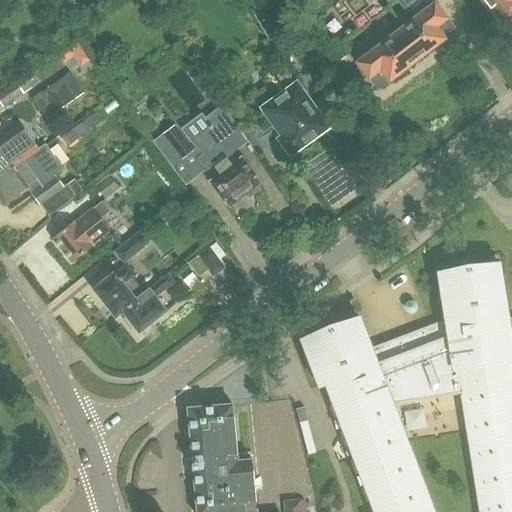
[(249,0),(254,8),(250,11),(269,41),(286,31),(267,0),(249,0)]
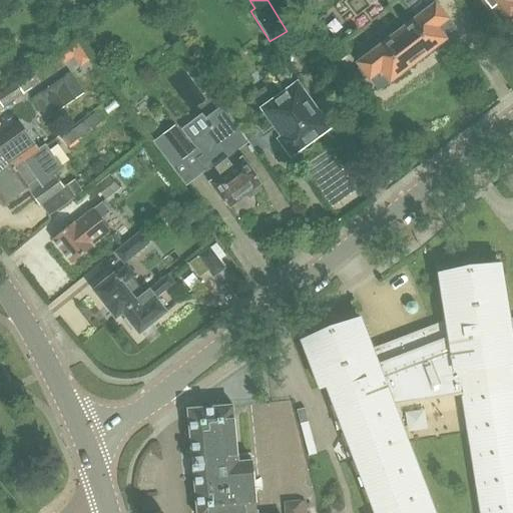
[(357,63),(369,79),(381,70),(390,81),(444,39),(443,37),(454,28),(432,0),(400,0),(409,12),(410,11),(416,17),(357,63)]
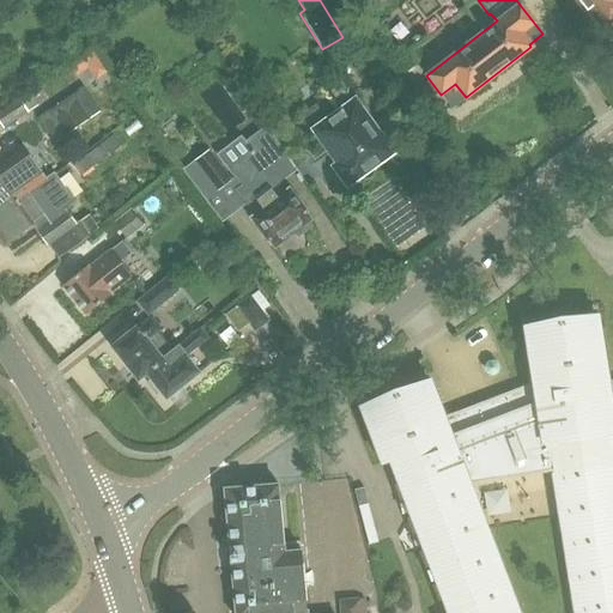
[(612,0),(578,0),(600,29),(612,18),(612,0)]
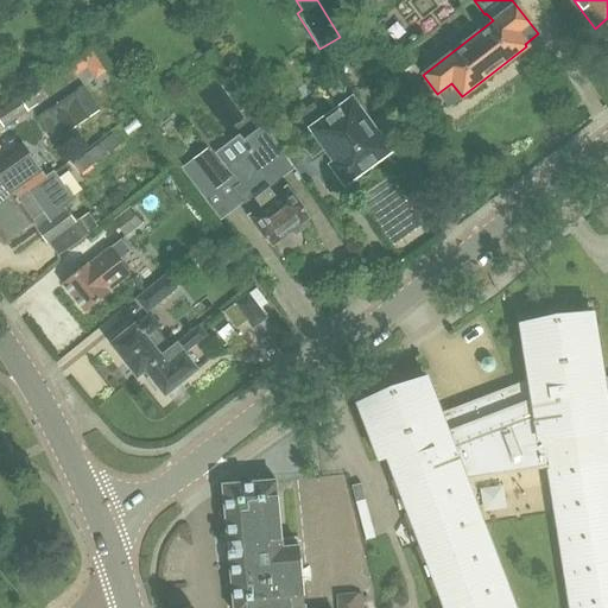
[(77,55),(87,69),(94,81),(108,71),(90,45),(77,55)]
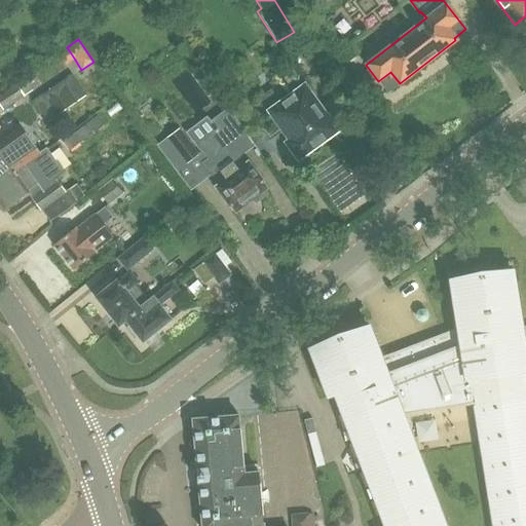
[(260,104),(264,109),(267,107),(292,141),(289,143),(298,156),(334,130),(301,85),(301,84),(290,68),(277,76),(283,83),(262,98),(260,104)]
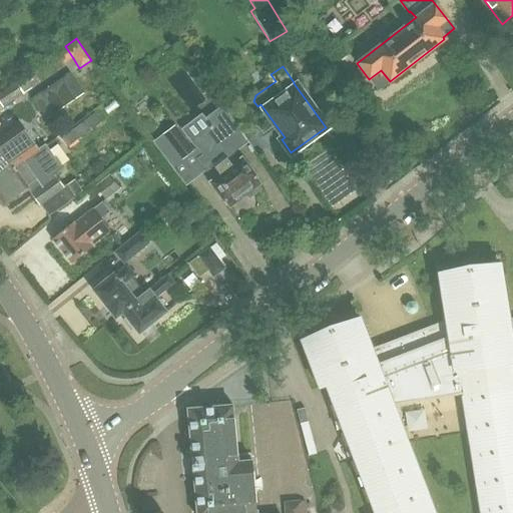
[(16,81),(0,91),(0,102),(9,117),(30,103),(16,81)]
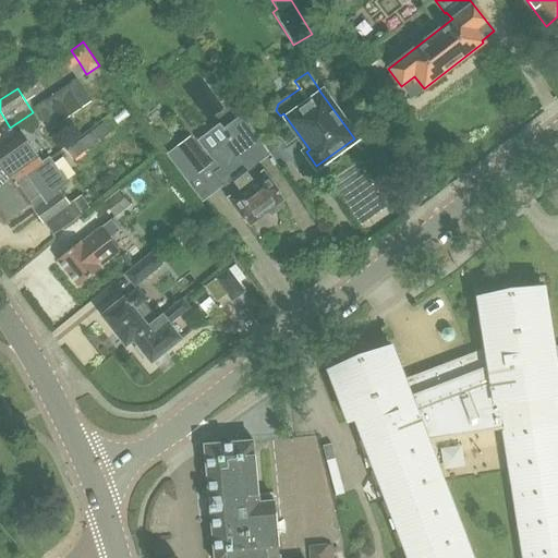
[(230,138),(210,153),(221,168),(216,171),(221,180),(218,182),(222,187),(221,189),(250,226),(283,199),(258,166),(273,155),(244,113),(223,129),(230,138)]
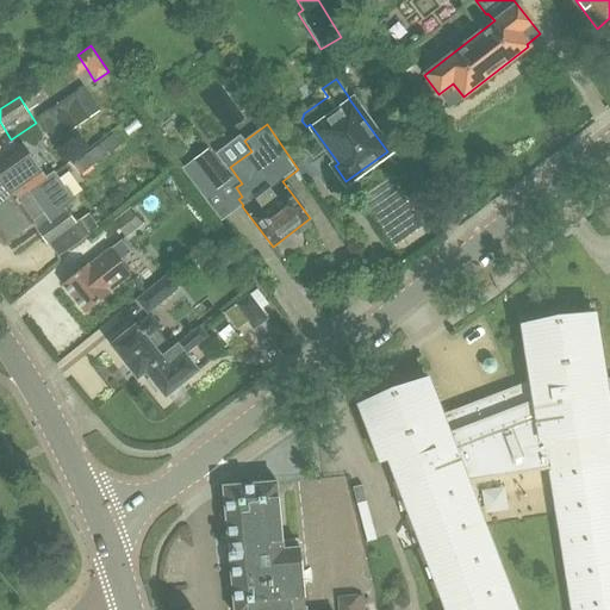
[(119,147),(111,136),(100,143),(109,154),(119,147)]
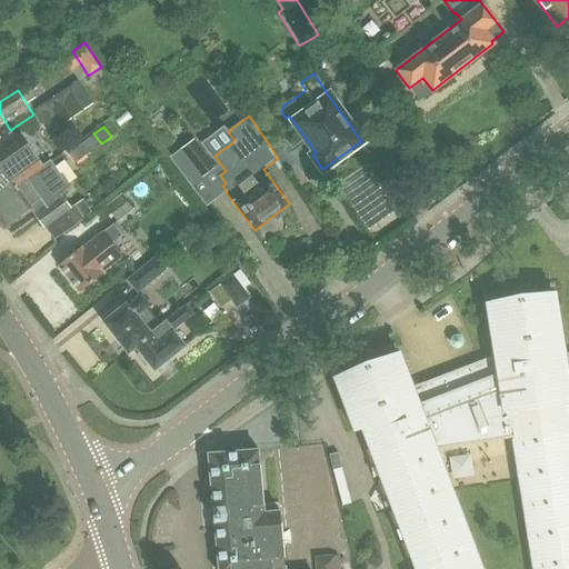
[(0,196),(51,161),(50,160),(41,166),(21,139),(0,153),(0,196)]
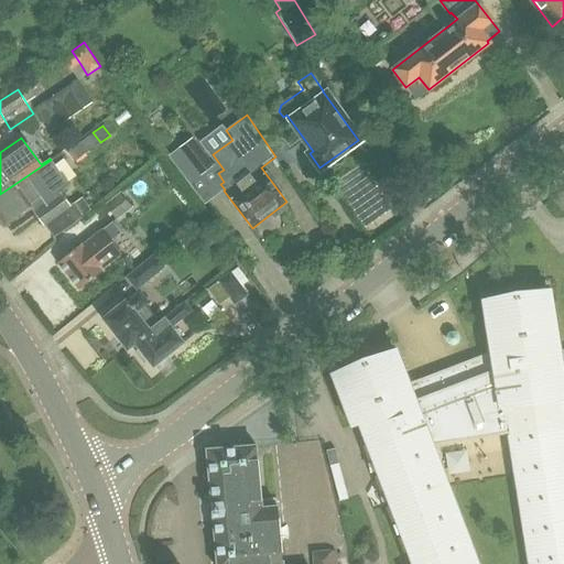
[(51,160),(0,194),(0,218),(3,224),(30,206),(44,225),(69,206),(58,193),(68,185),(51,160)]
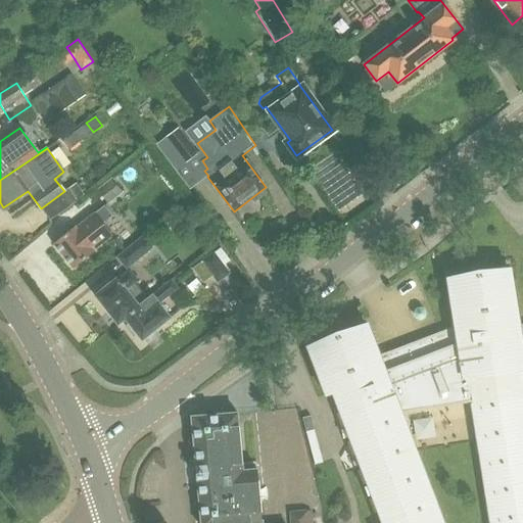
[(85,199),(97,214),(123,192),(131,187),(120,172),(85,199)]
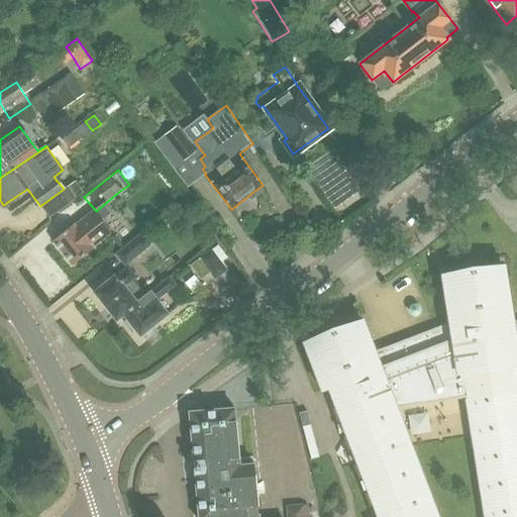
[(66,188),(44,205),(62,226),(83,209),(66,188)]
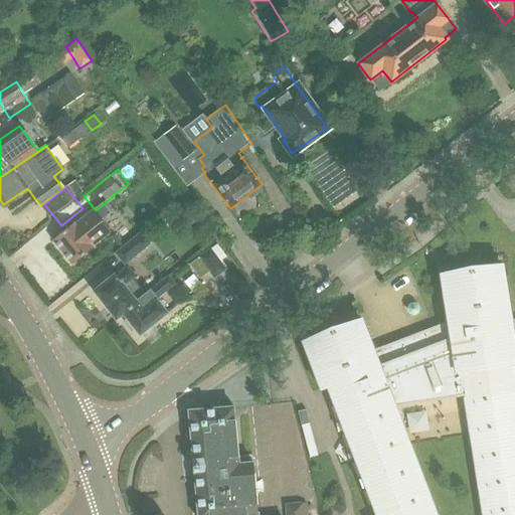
[(145,214),(150,222),(159,215),(153,208),(145,214)]
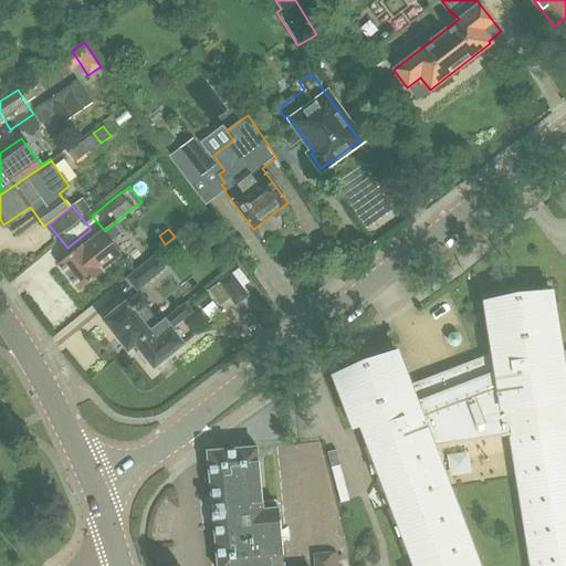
[(58,263),(79,291),(102,273),(91,259),(103,250),(93,237),(81,245),(81,244),(58,263)]
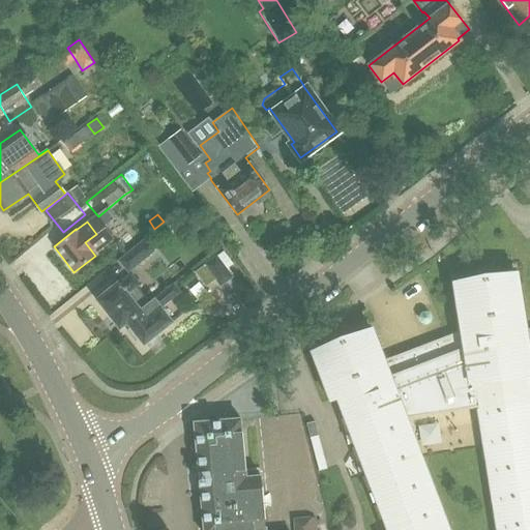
[(117,261),(127,273),(155,252),(144,238),(117,261)]
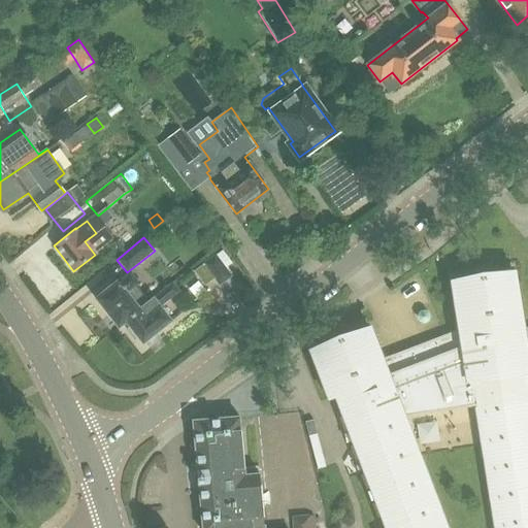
[(195,273),(208,291),(218,285),(220,287),(232,276),(216,255),(202,264),(204,266),(195,273)]
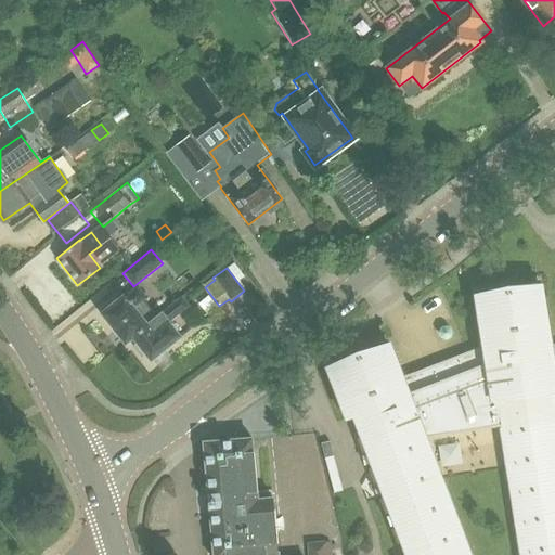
[(552,423),(554,423),(550,402),(549,403),(546,391),(547,390),(544,371),(543,371),(541,359),(553,357),(542,294),(532,296),(531,285),(483,294),(485,304),(476,306),(482,346),(402,377),(392,353),(384,357),(379,347),(335,364),(339,374),(330,377),(346,418),(353,416),(368,453),(371,452),(375,463),(372,464),(378,483),(386,481),(390,492),(383,494),(390,514),(397,512),(401,523),(395,525),(402,544),(409,542),(413,553),(407,554),(469,554),(425,438),(498,427),(498,431),(552,423)]
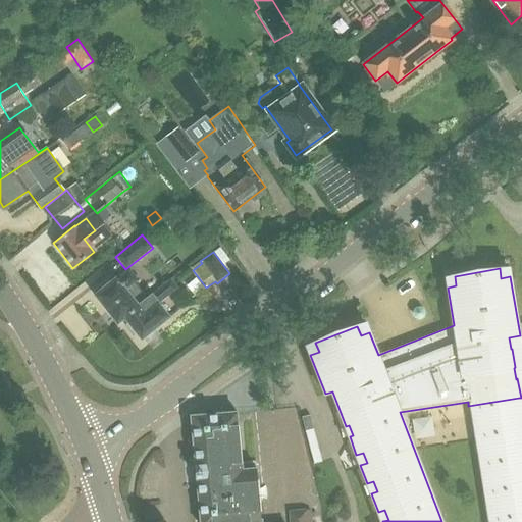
[(95,295),(117,324),(124,318),(141,340),(169,317),(158,303),(177,288),(170,279),(152,294),(153,294),(147,299),(135,283),(138,281),(128,269),(118,277),(117,277),(95,295)]
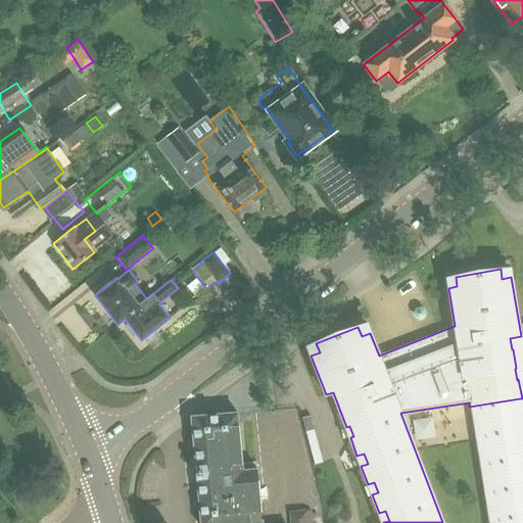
[(520,398),(469,407),(489,522),(522,522),(522,411),(520,400),(520,398)]
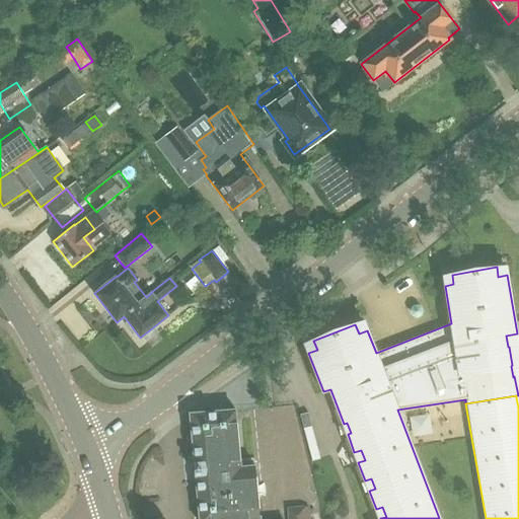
[(234,411),(190,415),(199,518),(260,518),(255,465),(240,467),(236,426),(235,426),(234,411)]
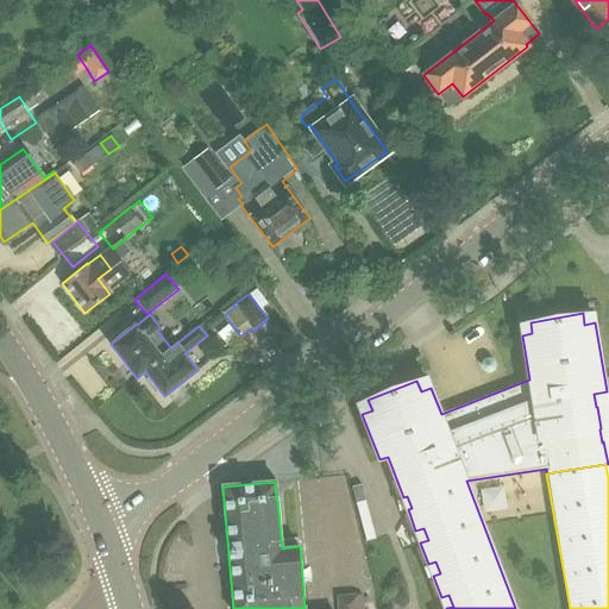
[(362,608),(360,596),(337,597),(338,608),(362,608)]
